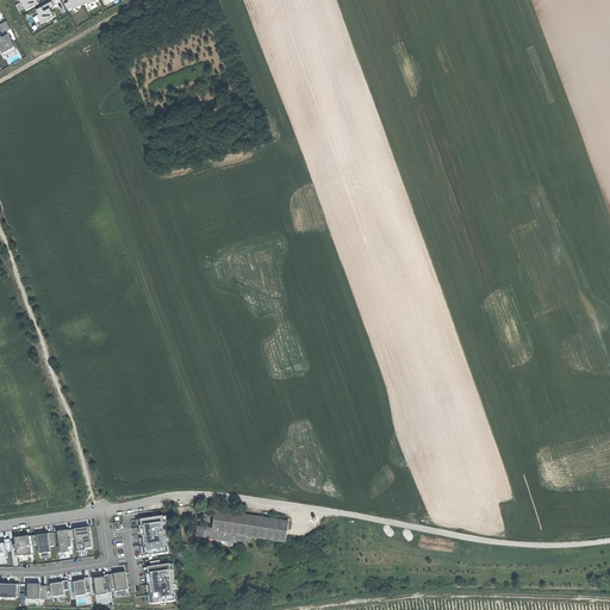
[(20,0),(26,11),(39,2),(38,0),(20,0)]
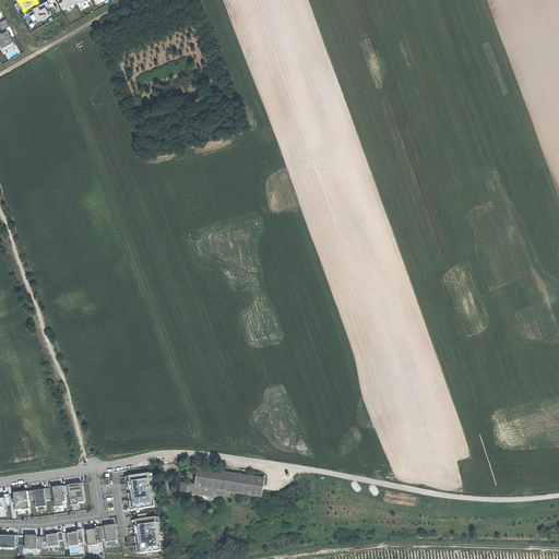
[(47,1),(34,9),(36,13),(35,14),(39,22),(50,15),(46,8),(50,6),(47,1)]
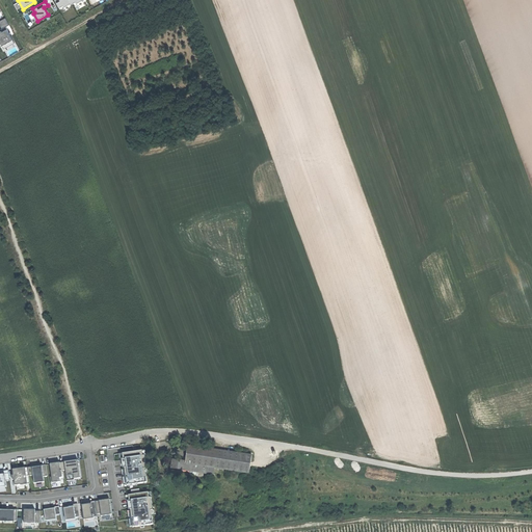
[(1,31),(0,31),(0,46),(1,47),(3,46),(4,49),(15,43),(14,41),(6,27),(9,25),(5,18),(0,21),(0,25),(2,29),(0,30),(1,31)]
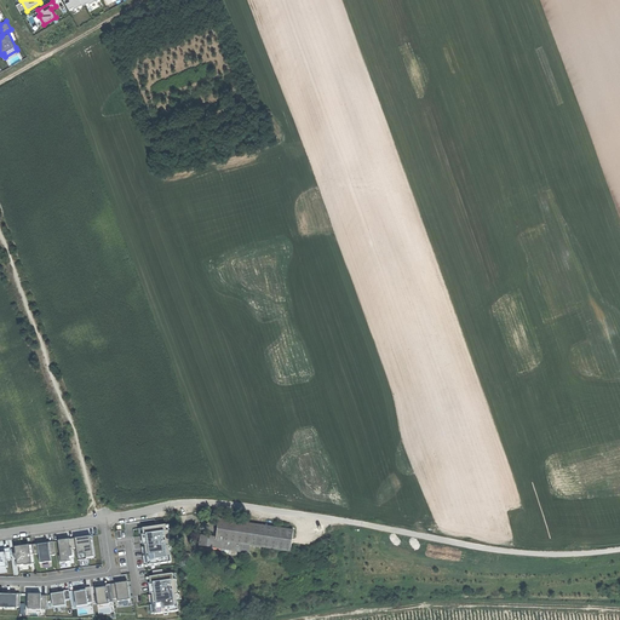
[(220,518),(217,538),(202,535),(201,545),(222,549),(222,554),(230,555),(231,551),(248,552),(251,545),(292,552),(294,530),(220,518)]
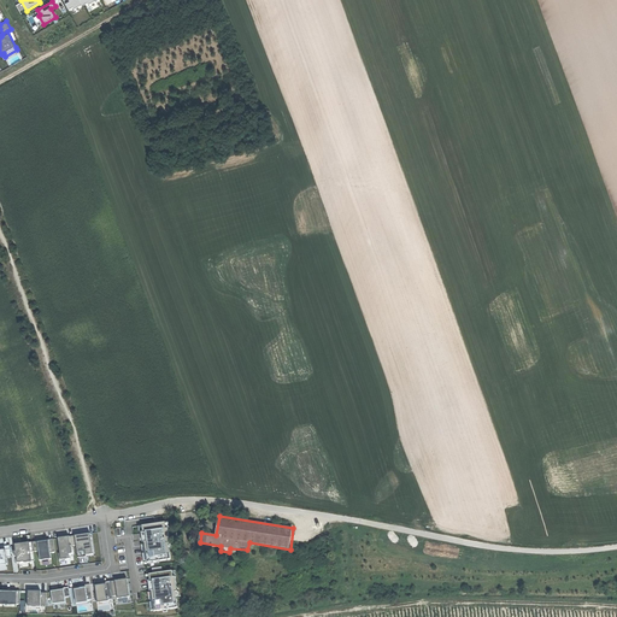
[(170,522),(145,524),(147,552),(144,552),(145,562),(174,559),(170,522)]
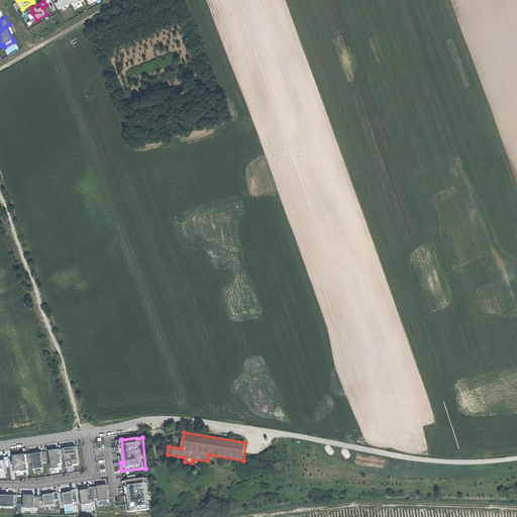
[(78,447),(48,450),(50,469),(60,468),(60,463),(63,462),(62,457),(66,457),(66,463),(73,462),(73,466),(80,464),(78,447)]
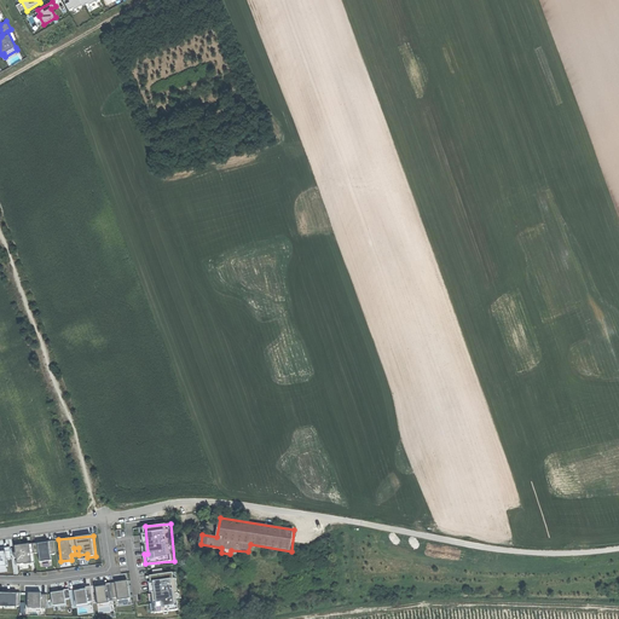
[(39,543),(41,562),(53,561),(53,554),(56,553),(55,542),(39,543)]
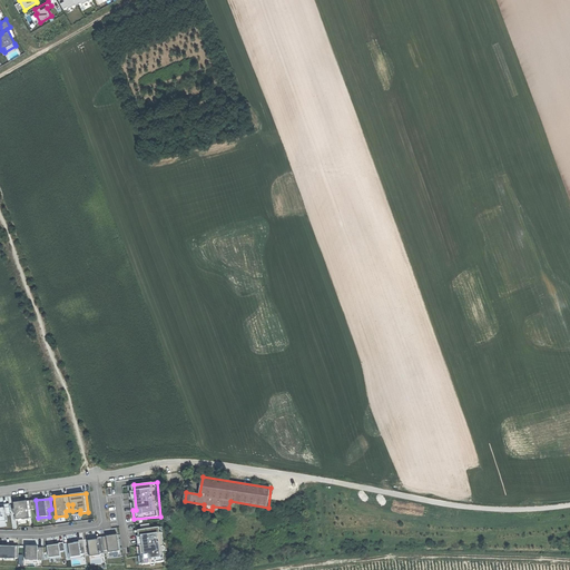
[(31,500),(15,502),(16,520),(32,518),(31,508),(37,508),(36,501),(33,501),(35,504),(31,505),(31,500)]
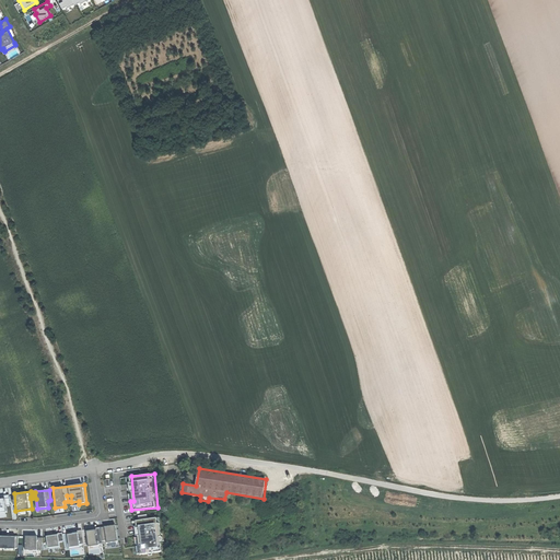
[(138,555),(164,551),(161,517),(148,518),(147,515),(137,516),(140,546),(137,546),(138,555)]
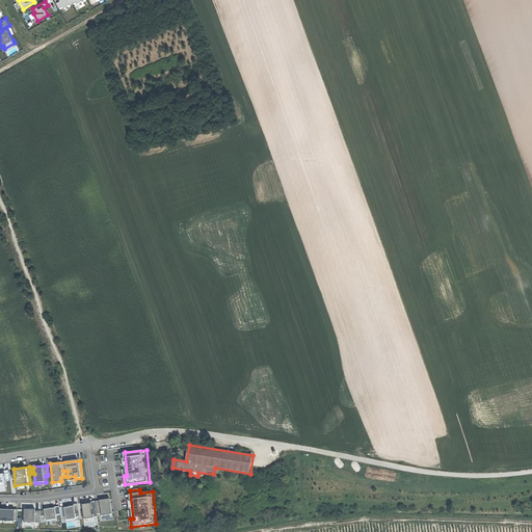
[(85,517),(113,514),(112,499),(83,503),(85,517)]
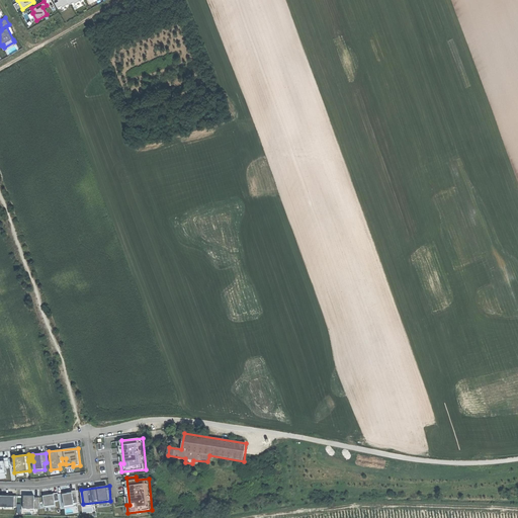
[(77,491),(63,492),(65,506),(79,505),(77,491)]
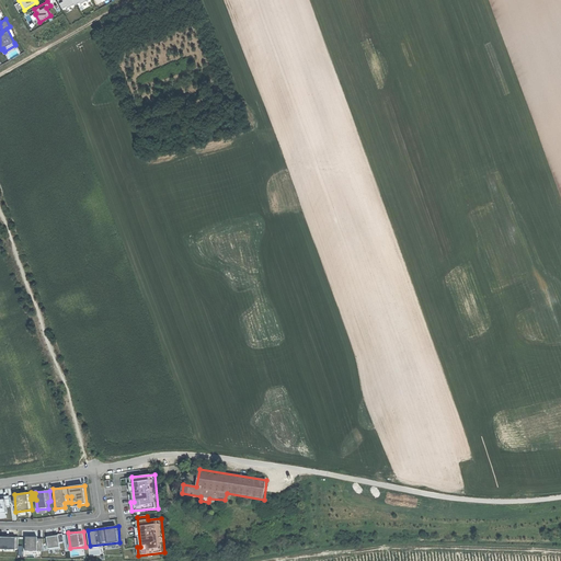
[(65,535),(47,536),(48,549),(63,548),(61,542),(65,542),(65,535)]
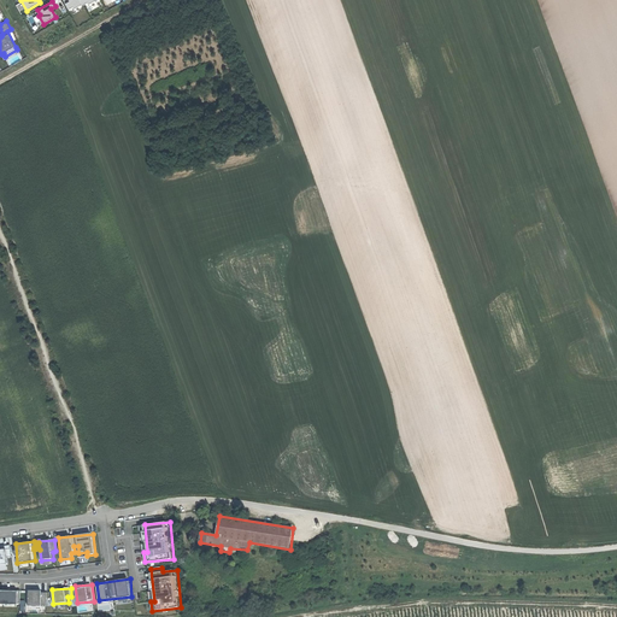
[(0,604),(21,604),(21,591),(0,591),(0,604)]
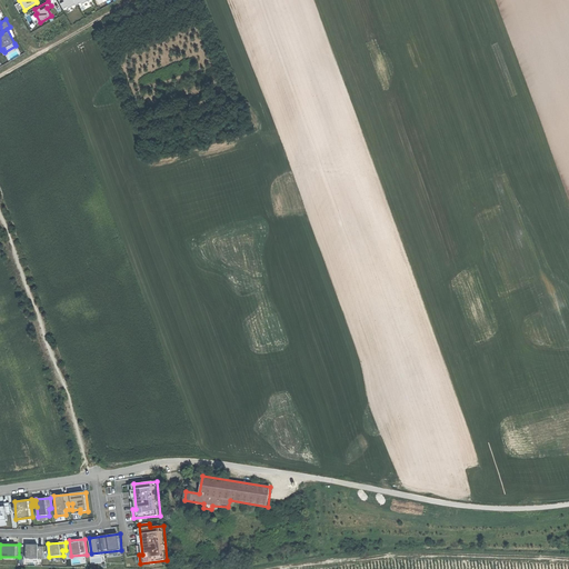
[(43,558),(42,545),(26,546),(27,559),(43,558)]
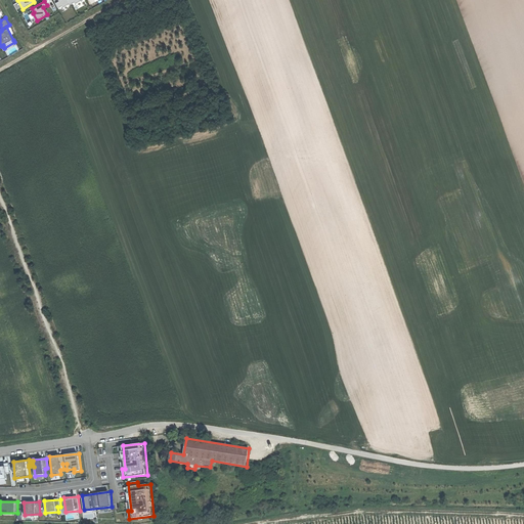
All buildings are outlined.
